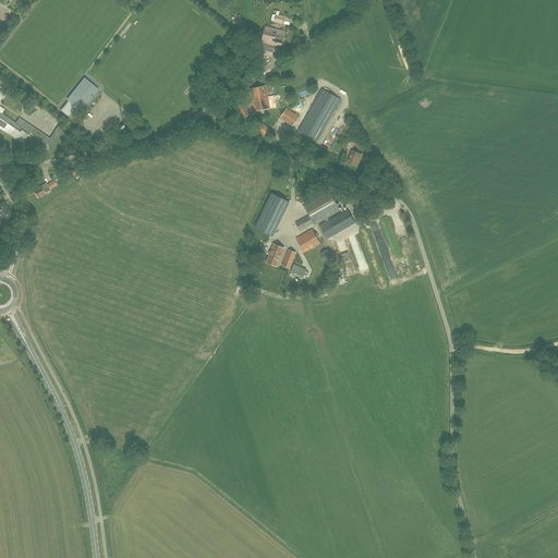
[(284,16),(279,15),(279,12),(277,11),(276,15),(274,23),(282,24),(284,16)]
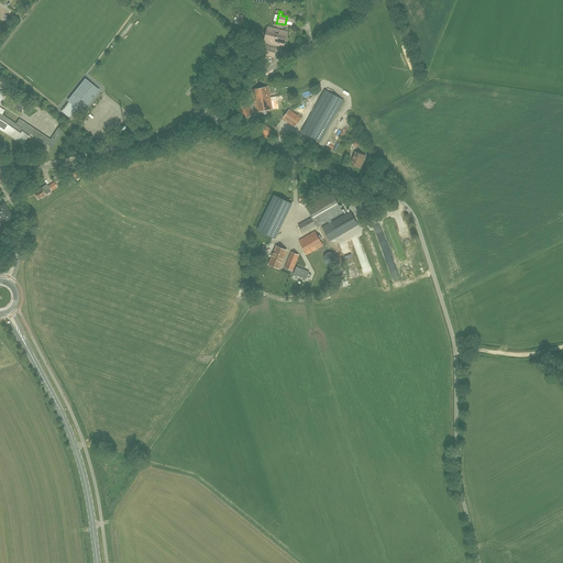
[(287,33),(268,28),(264,42),(284,47),(287,33)]
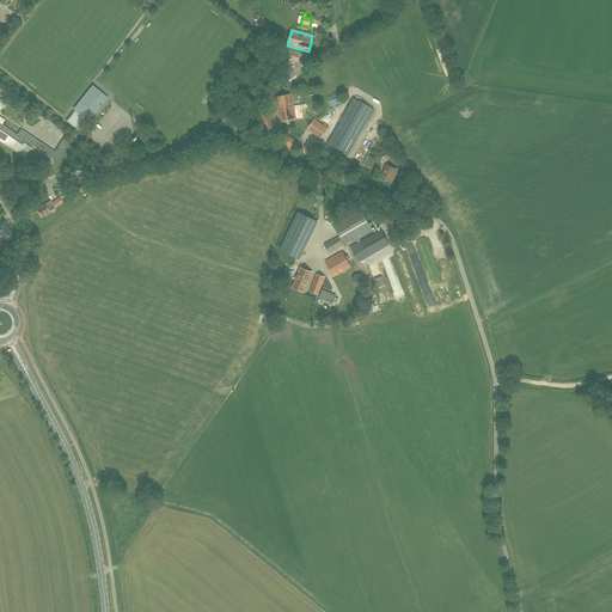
[(300,53),(287,49),(285,59),(298,62),(300,53)]
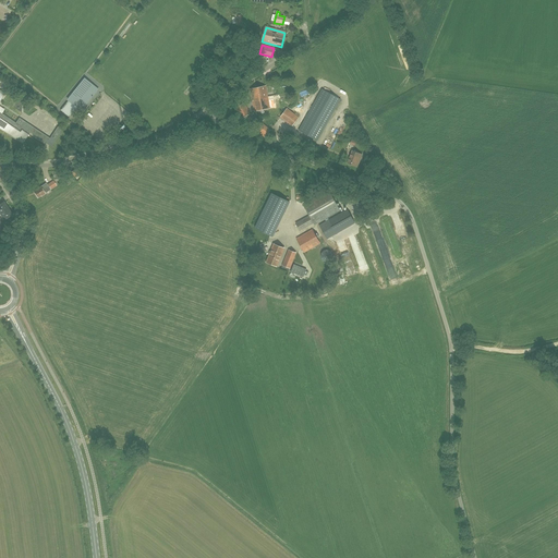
[(70,101),(69,100),(61,110),(70,118),(83,101),(85,104),(97,89),(86,81),(70,101)]
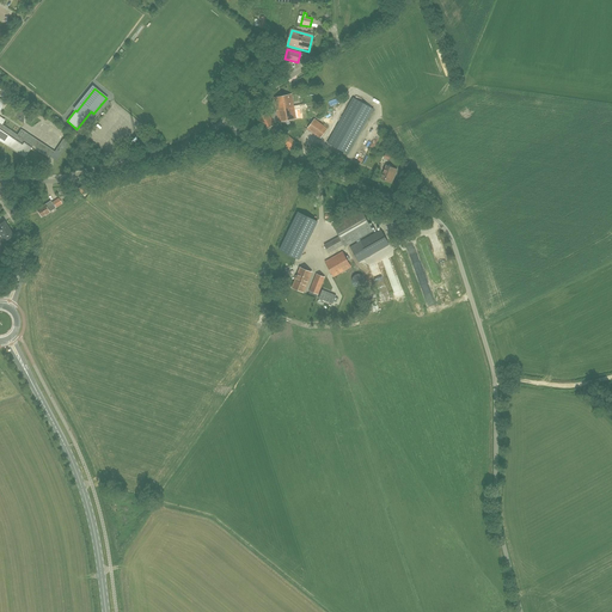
[(275,98),(280,122),(295,118),(292,95),(275,98)]
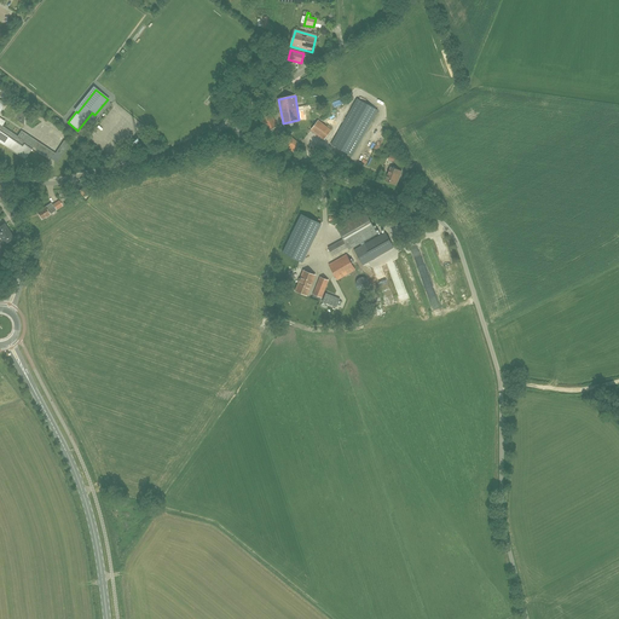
[(0,143),(24,160),(33,148),(57,162),(69,144),(64,140),(61,145),(56,154),(27,136),(21,131),(17,137),(0,126),(3,122),(0,120),(0,111),(6,104),(0,99),(0,143)]
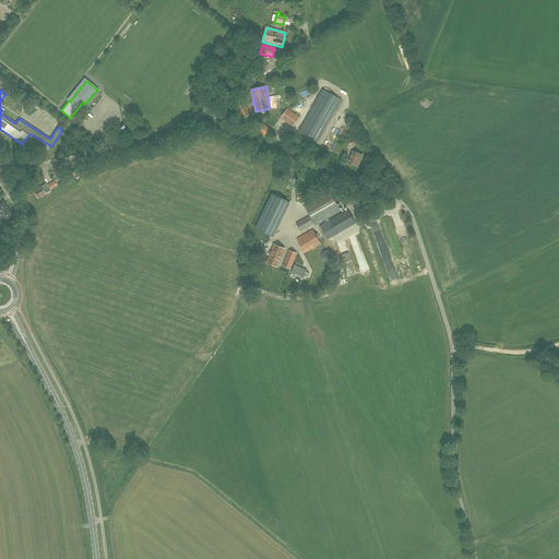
[(318,141),(341,100),(322,90),(299,131),(318,141)]
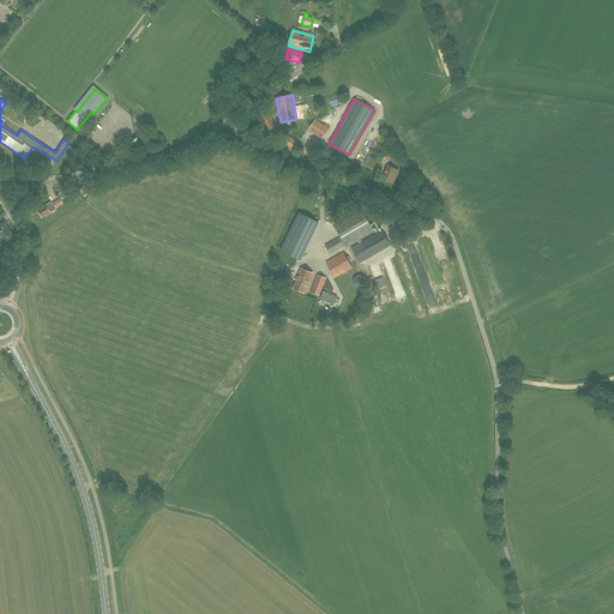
[(276,125),(270,114),(259,119),(265,131),(276,125)]
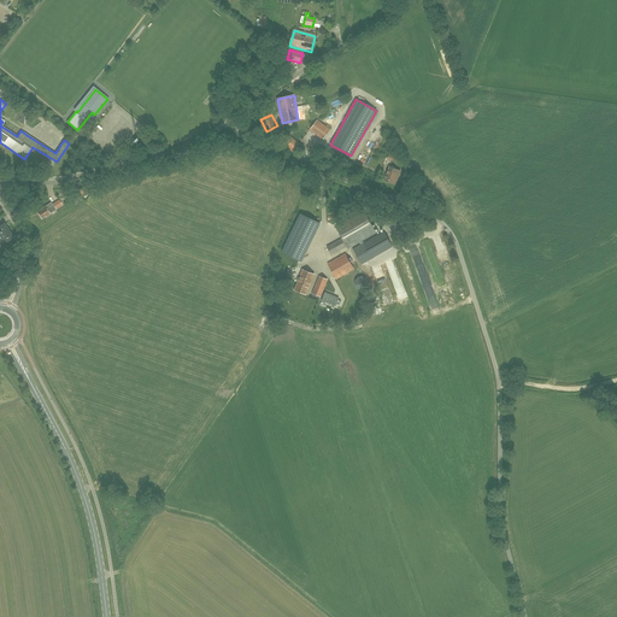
[(315,118),(306,129),(321,139),(328,129),(315,118)]
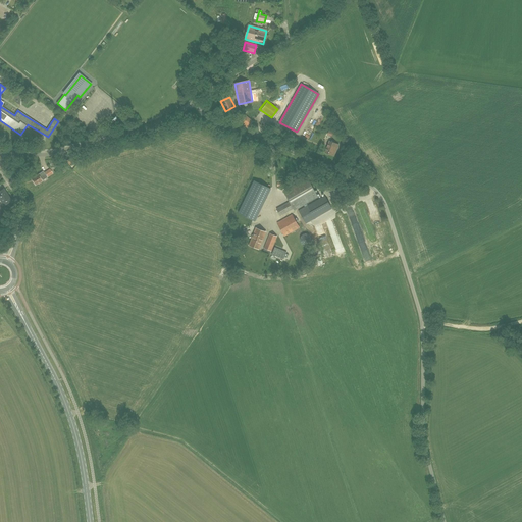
[(246,127),(252,121),(242,112),(236,118),(246,127)]
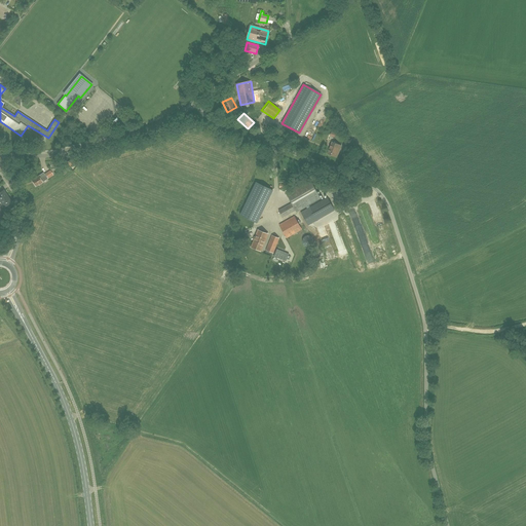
[(336,157),(341,146),(332,143),(328,154),(328,155),(331,156),(331,155),(334,157),(334,156),(336,157)]
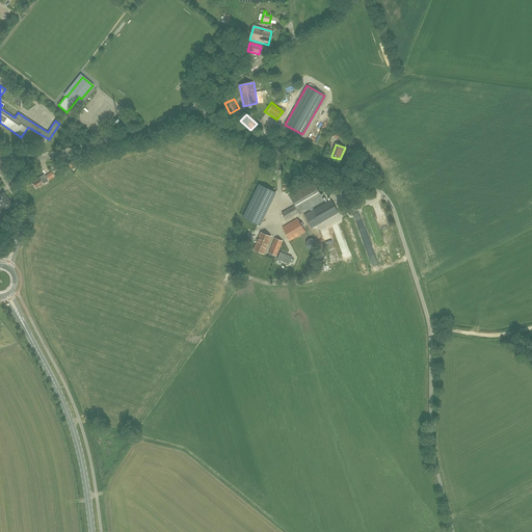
[(352,158),(355,150),(348,147),(345,155),(352,158)]
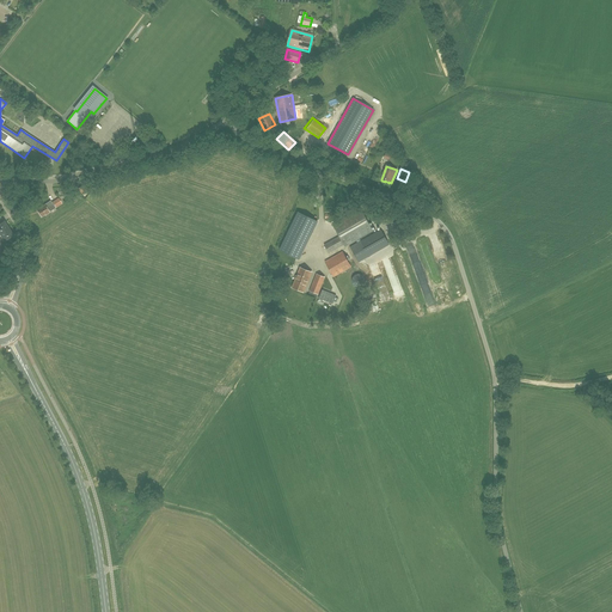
[(59,199),(51,202),(56,208),(62,203),(59,199)]
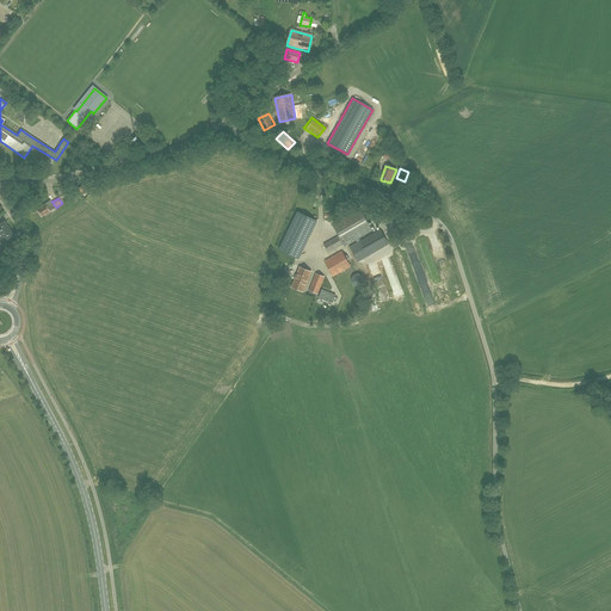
[(41,208),(37,210),(42,216),(44,214),(45,215),(49,211),(55,208),(50,201),(44,204),(41,207),(41,208)]
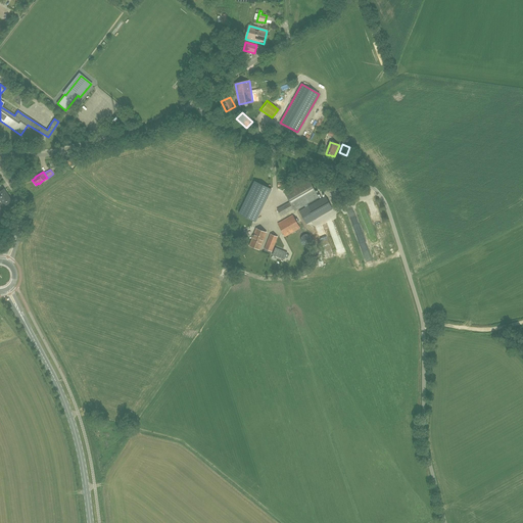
[(284,192),(290,202),(277,209),(281,217),(294,209),(295,210),(304,205),(305,207),(299,211),(306,224),(333,209),(326,196),(307,206),(306,204),(319,197),(307,179),(284,192)]
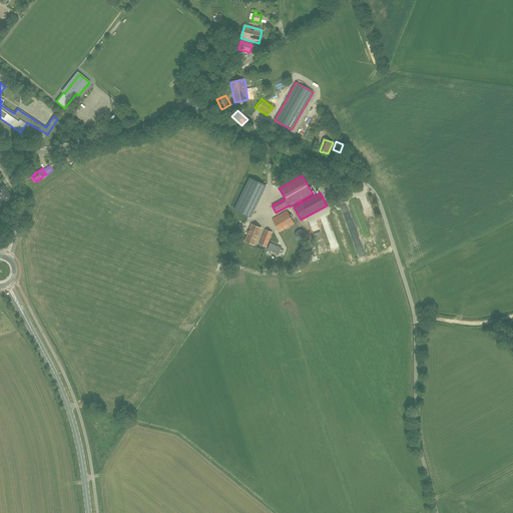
[(234,209),(250,217),(266,185),(249,177),(234,209)]
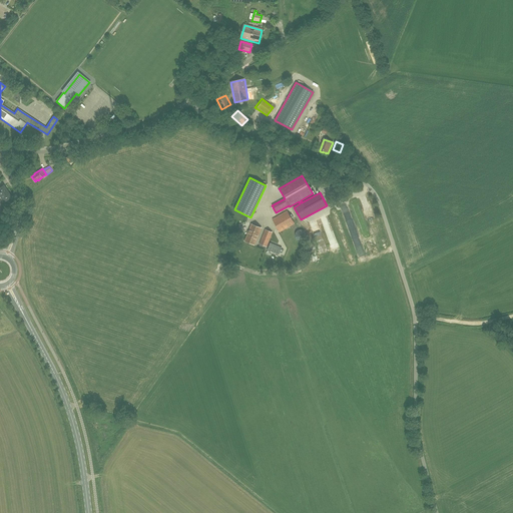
[(336,183),(329,187),(335,198),(342,194),(336,183)]
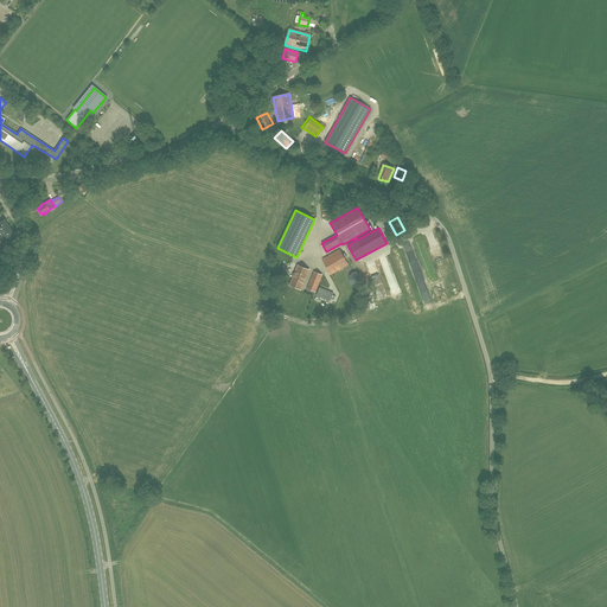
[(8,227),(0,231),(0,246),(0,247),(7,242),(5,238),(12,234),(8,227)]
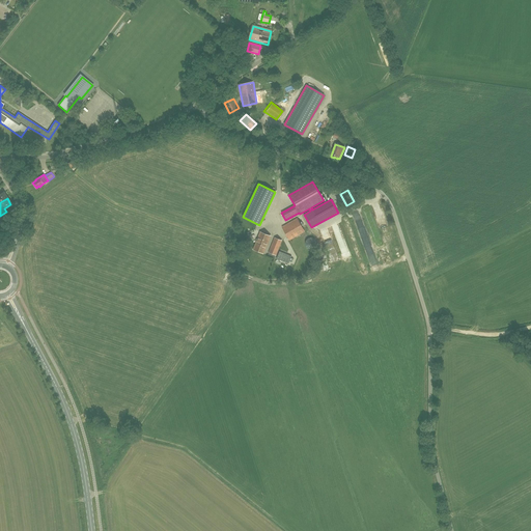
[(289,241),(305,231),(298,219),(282,227),(289,241)]
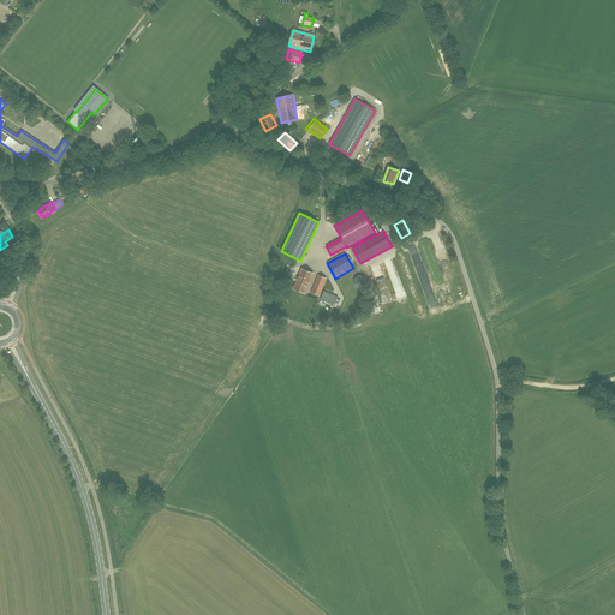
[(302,269),(293,290),(305,294),(312,274),(302,269)]
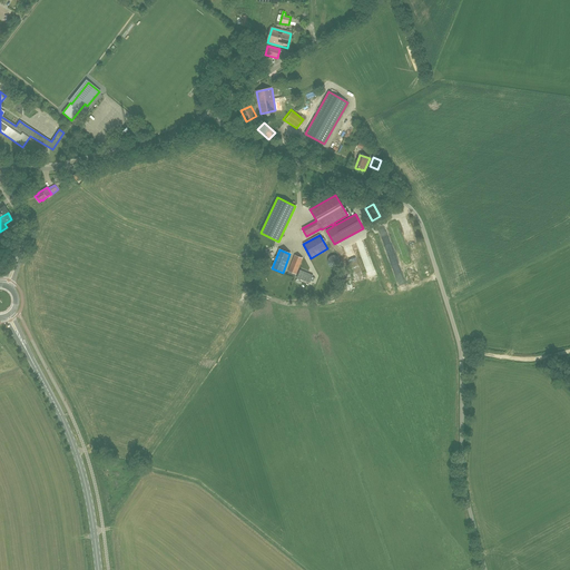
[(295,256),(288,272),(296,274),(302,258),(295,256)]
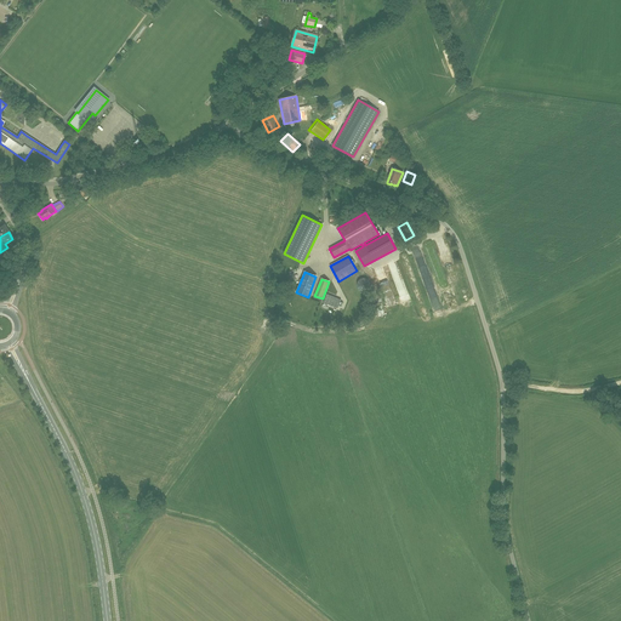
[(326,294),(323,302),(337,308),(341,300),(326,294)]
